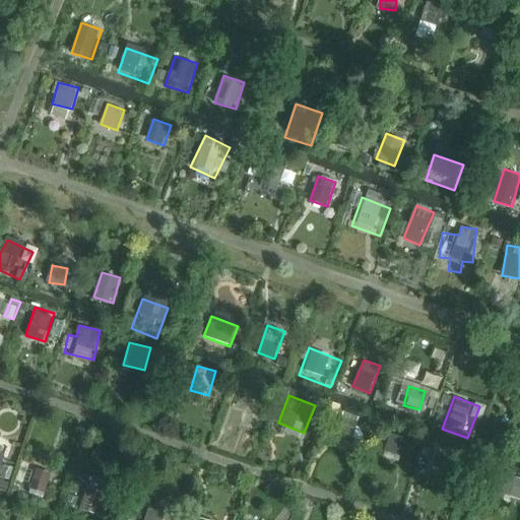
[(353,442),(360,421),(345,416),(338,437),(353,442)]
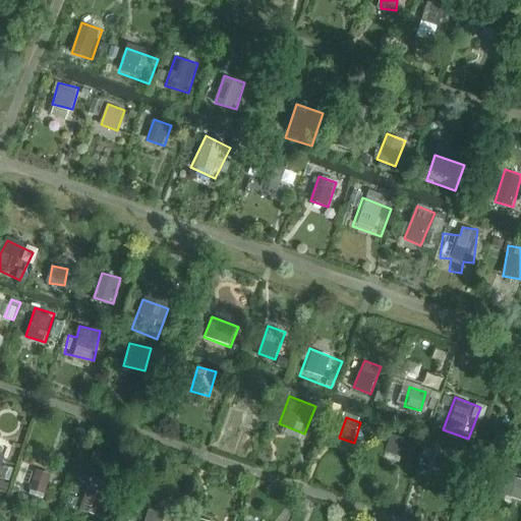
[(392,433),(386,451),(403,456),(409,440),(392,433)]
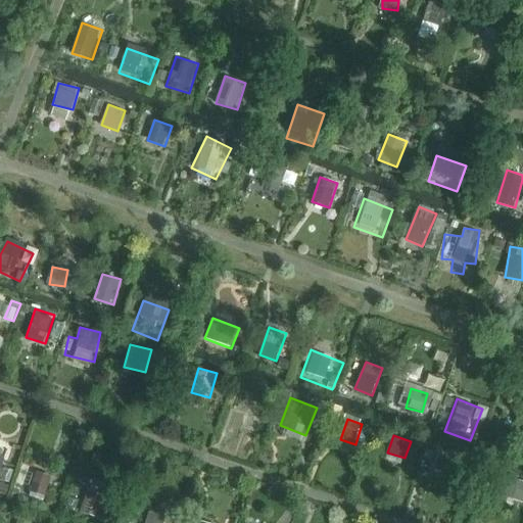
[(435,468),(463,476),(469,455),(440,447),(435,468)]
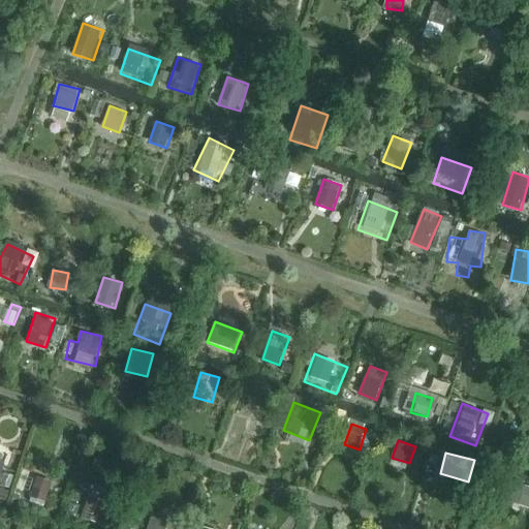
[(32,496),(47,501),(54,480),(38,476),(32,496)]
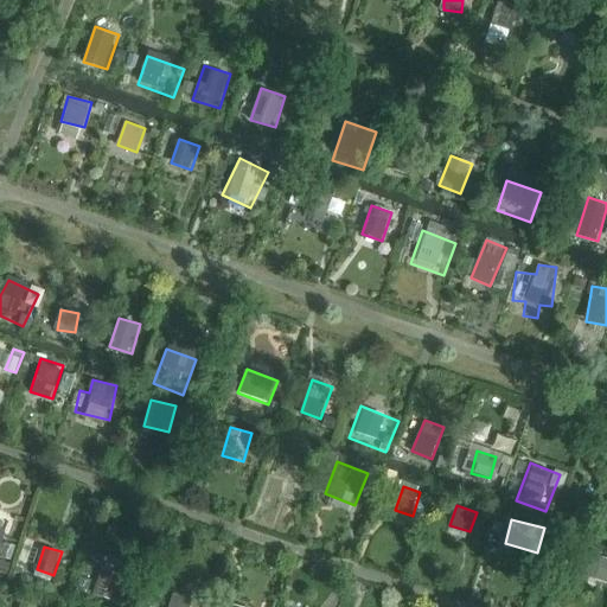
[(94,593),(123,604),(133,577),(103,567),(94,593)]
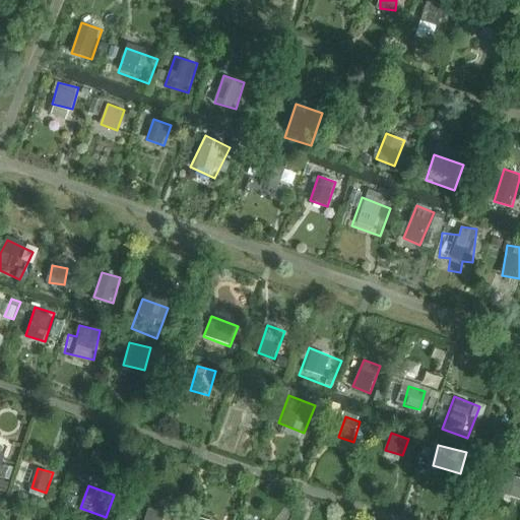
[(146,519),(164,519),(168,507),(150,504),(146,519)]
